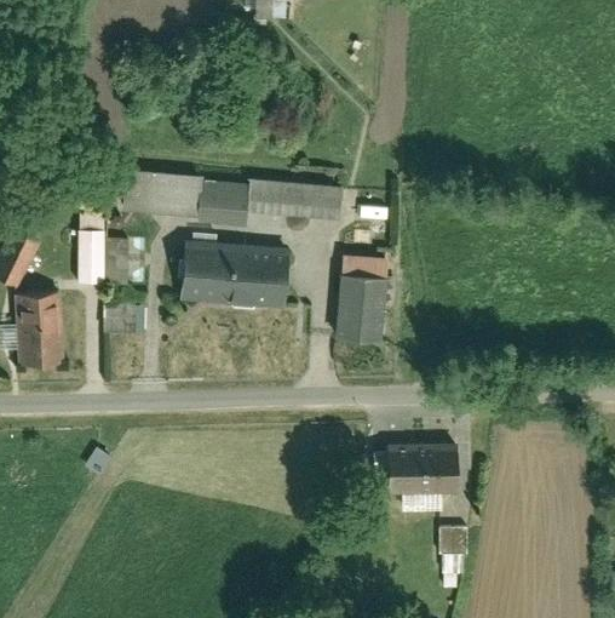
[(294,0),(254,0),(254,15),(295,16),(294,0)]
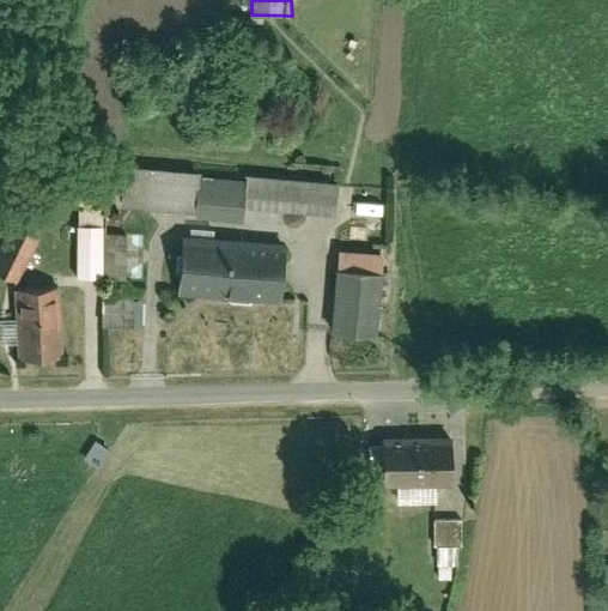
[(0,205),(13,174),(0,168),(0,205)]
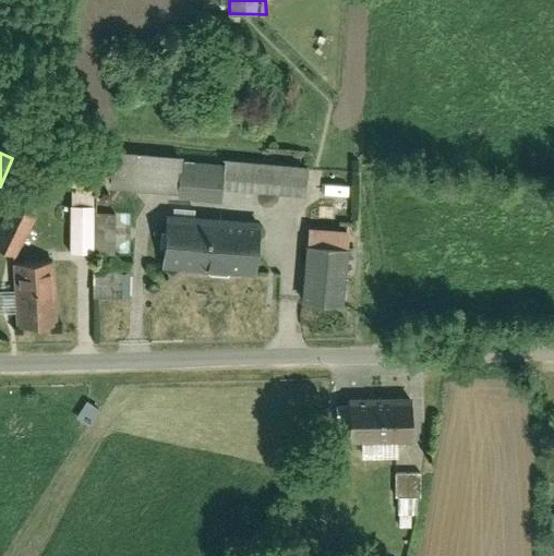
[(185,159),(112,154),(110,186),(183,192),(185,159)]
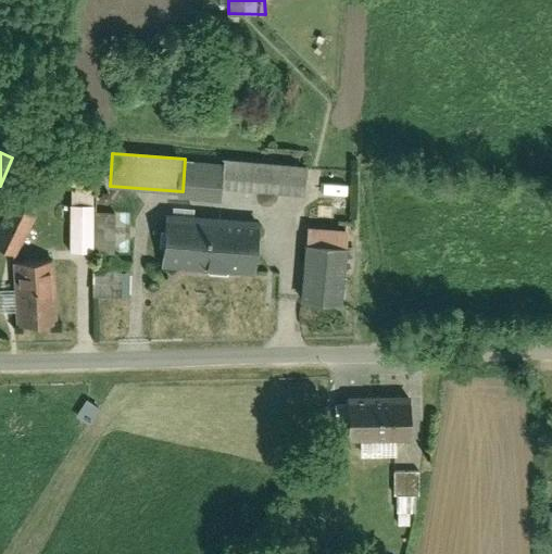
[(185,159),(183,191),(220,194),(221,187),(223,161),(185,159)]
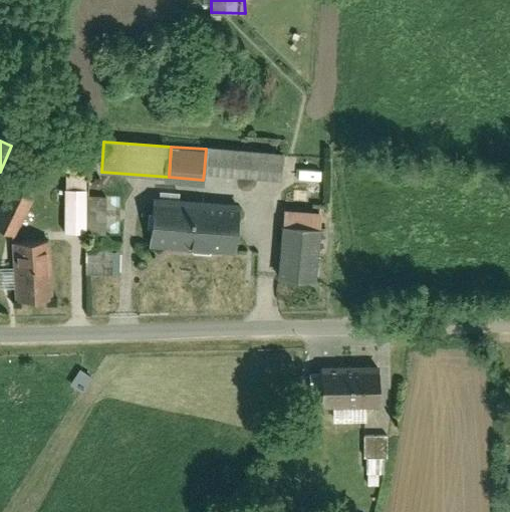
[(206,149),(204,173),(283,179),(285,155),(206,149)]
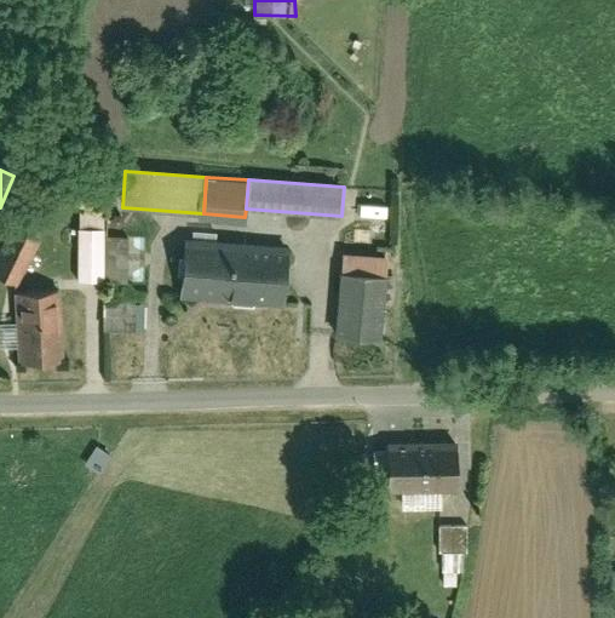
[(36,187),(0,255),(0,276),(18,286),(44,239),(40,236),(59,199),(36,187)]
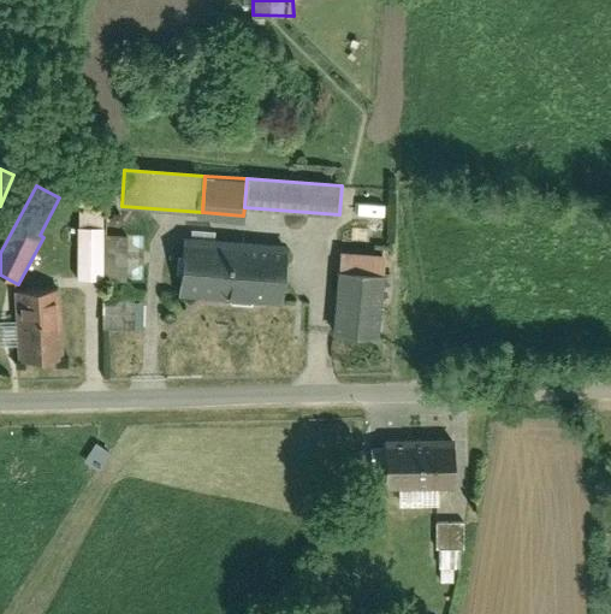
[(104,228),(77,228),(77,278),(104,278),(104,237),(104,228)]
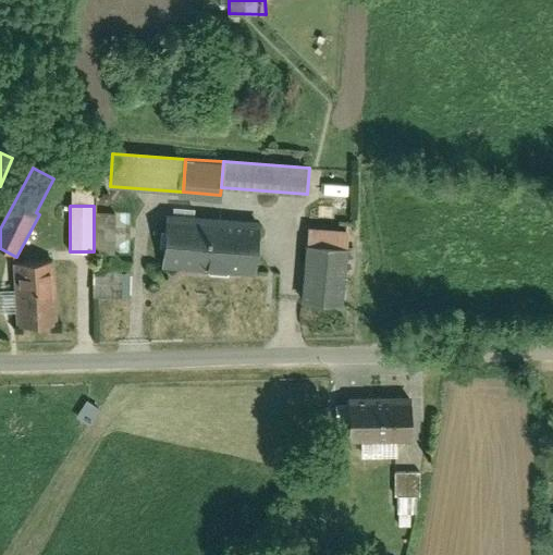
[(114,214),(94,214),(94,251),(113,251),(114,214)]
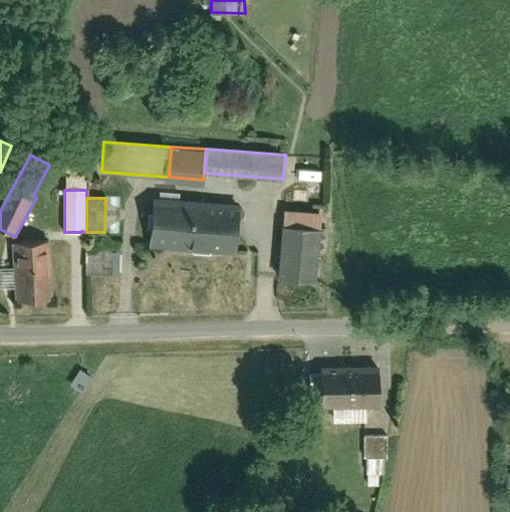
[(240,207),(154,201),(151,246),(237,252),(240,207)]
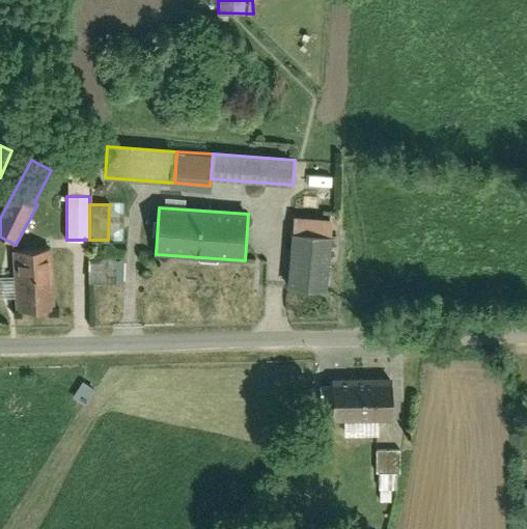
[(330,222),(293,219),(292,235),(328,239),(330,222)]
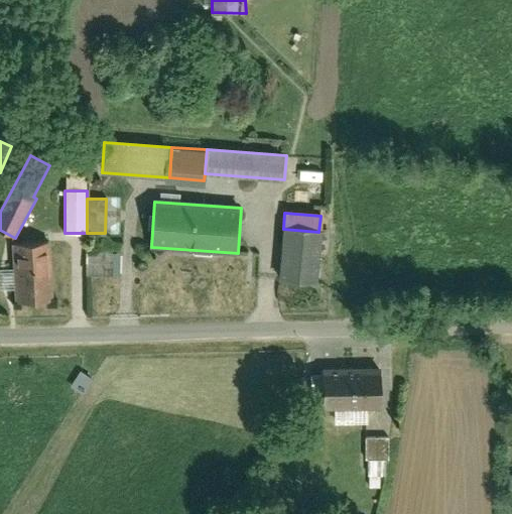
[(318,232),(283,229),(278,280),(314,283),(318,232)]
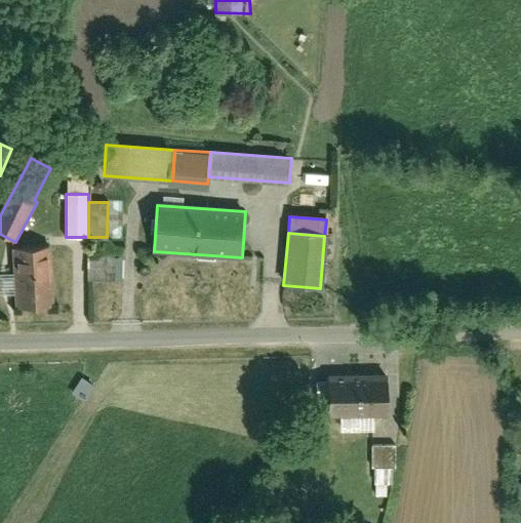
[(53,248),(12,249),(14,309),(55,308),(53,248)]
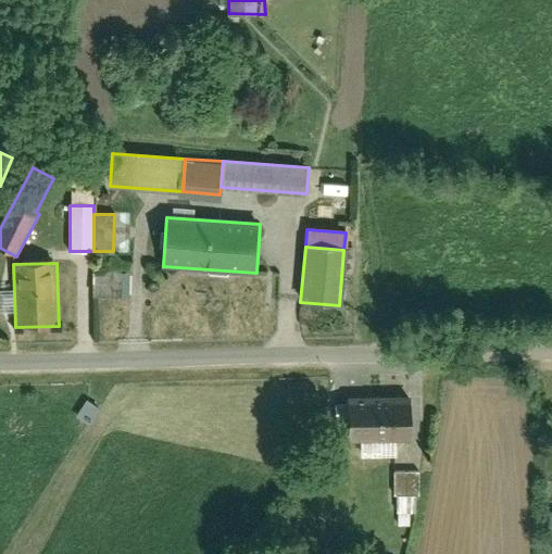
[(127,296),(127,271),(101,272),(102,297),(127,296)]
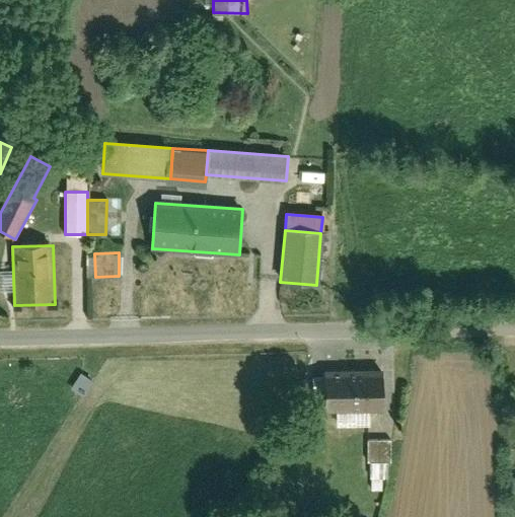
[(384,370),(330,370),(332,410),(385,410),(384,370)]
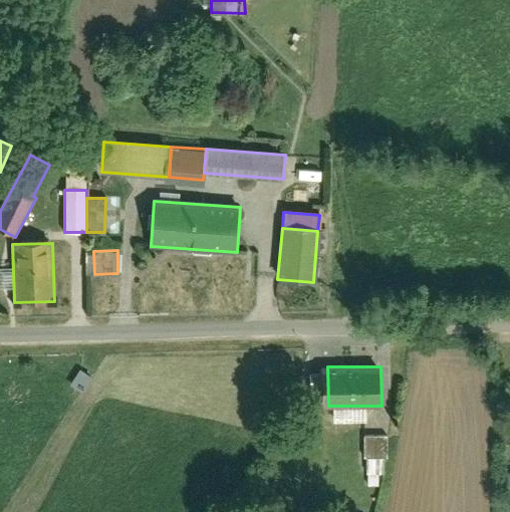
[(90,393),(99,377),(87,370),(78,385),(90,393)]
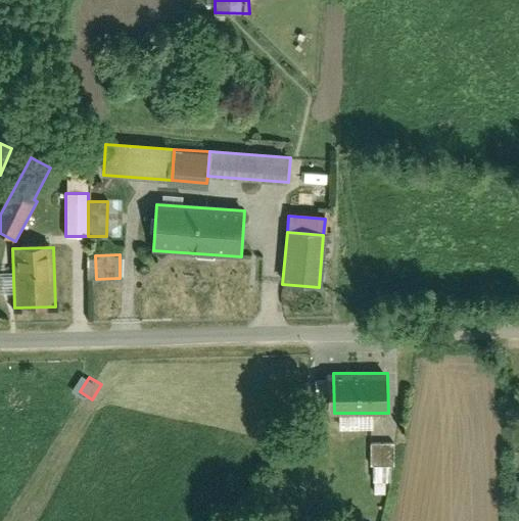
[(393,443),(372,443),(372,465),(394,465),(393,443)]
